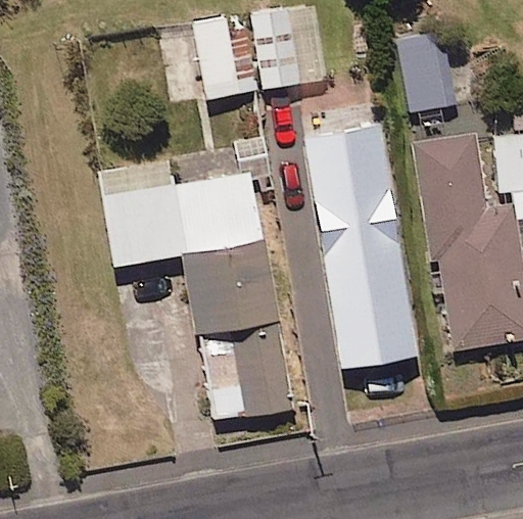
[(325,79),(313,2),(246,12),(257,89),(325,79)]
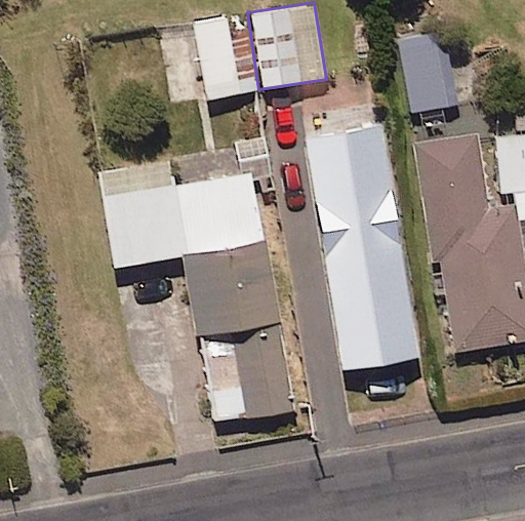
[(258,89),(247,12),(192,21),(203,97),(258,89)]
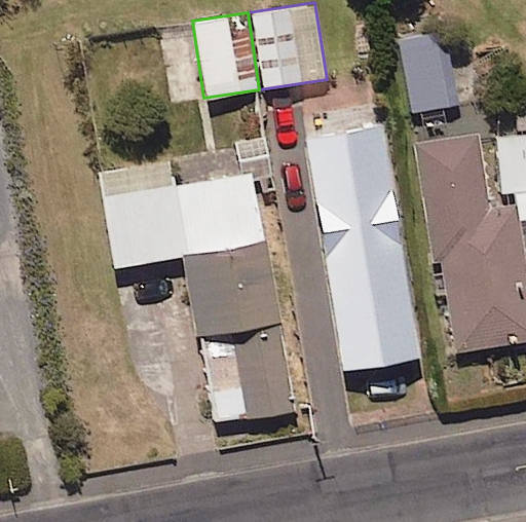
[(456,101),(450,58),(445,27),(398,33),(410,113),(457,106),(456,101)]
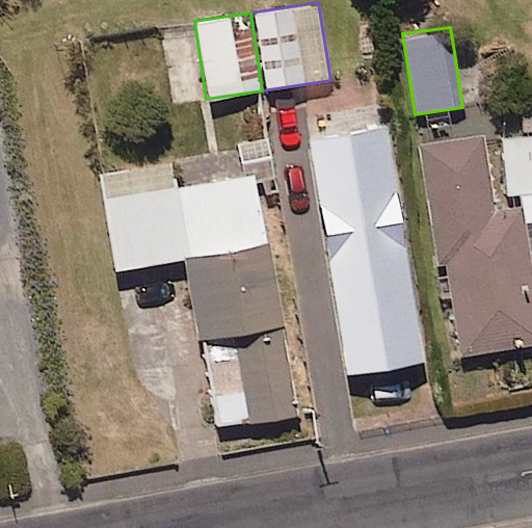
[(201,102),(190,42),(165,46),(176,106),(201,102)]
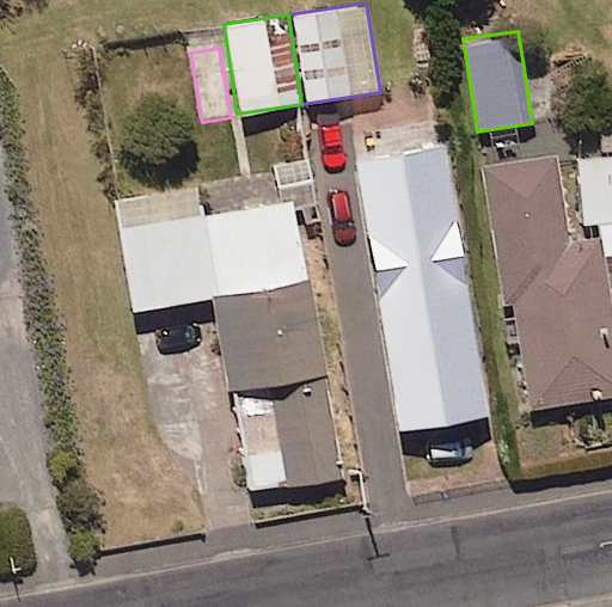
[(562,61),(524,67),(531,117),(569,112),(562,61)]
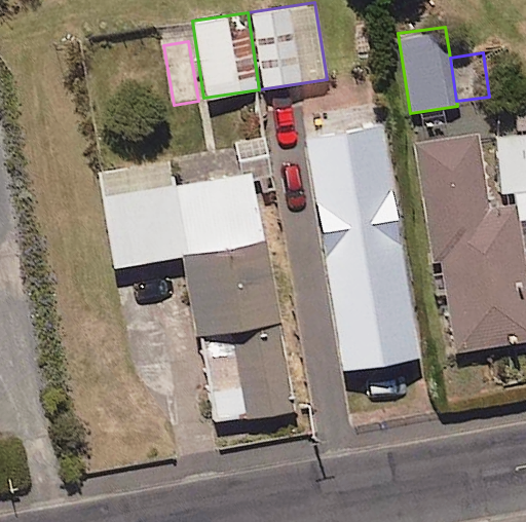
[(525,88),(512,90),(518,135),(525,134),(525,88)]
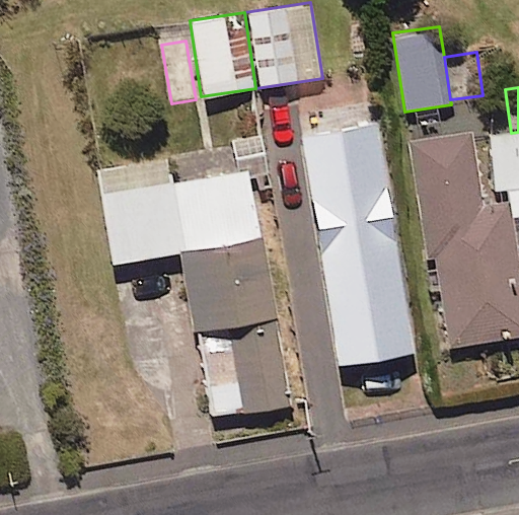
[(411,356),(375,128),(302,139),(338,367),(411,356)]
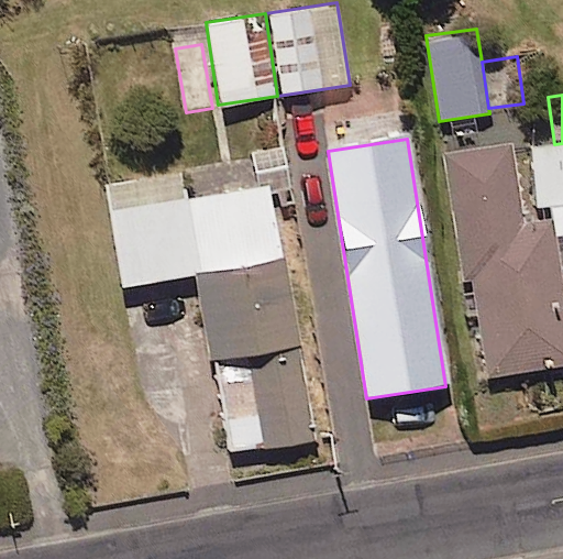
[(562,143),(554,144),(544,146),(531,148),(540,208),(553,206),(554,219),(556,236),(562,233),(562,143)]
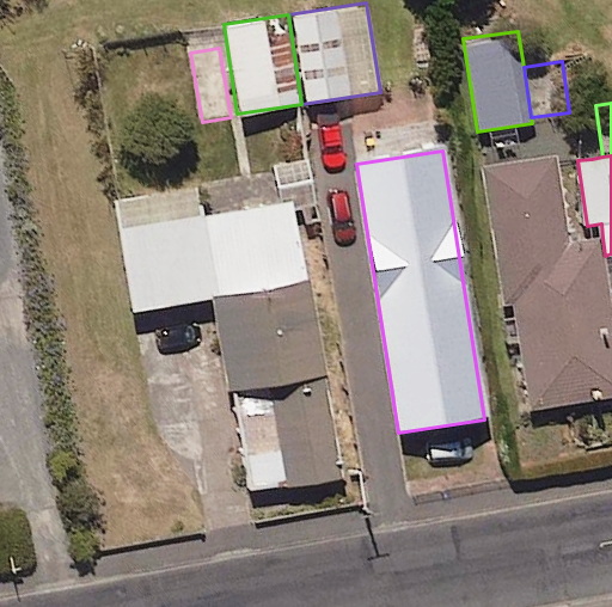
[(611,302),(605,256),(603,238),(569,243),(557,157),(484,166),(509,347),(519,345),(528,411),(611,398),(611,302)]
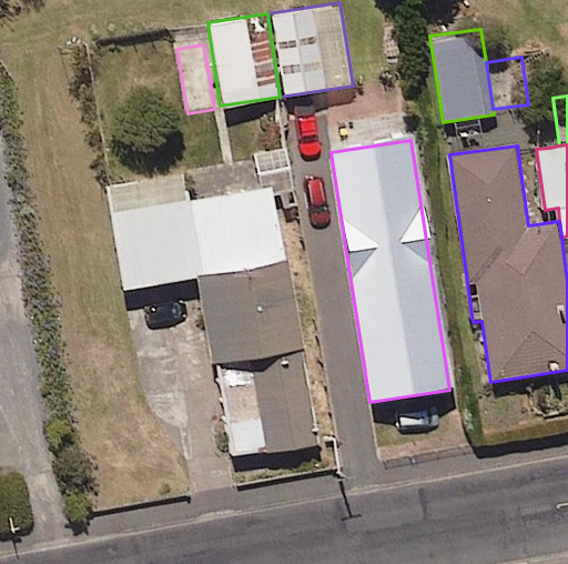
[(188,202),(182,173),(107,187),(124,289),(201,274),(234,456),(317,442),(272,187),(188,202)]
